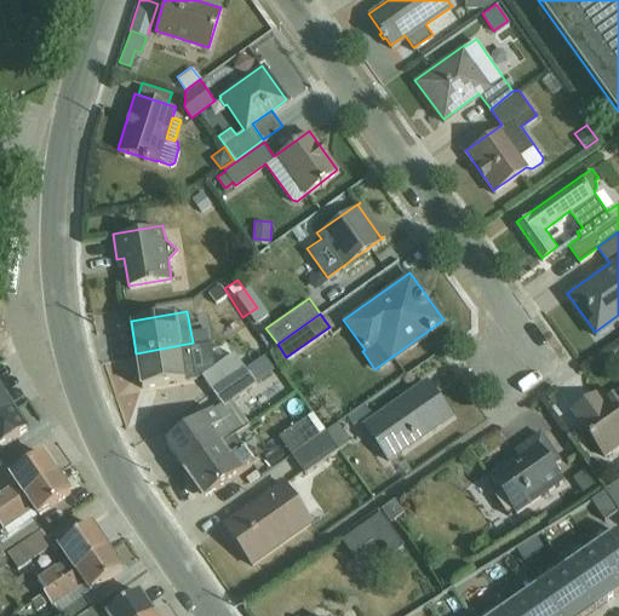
[(193,343),(136,353),(141,385),(196,376),(202,374),(212,389),(244,366),(234,352),(215,364),(211,339),(193,343)]
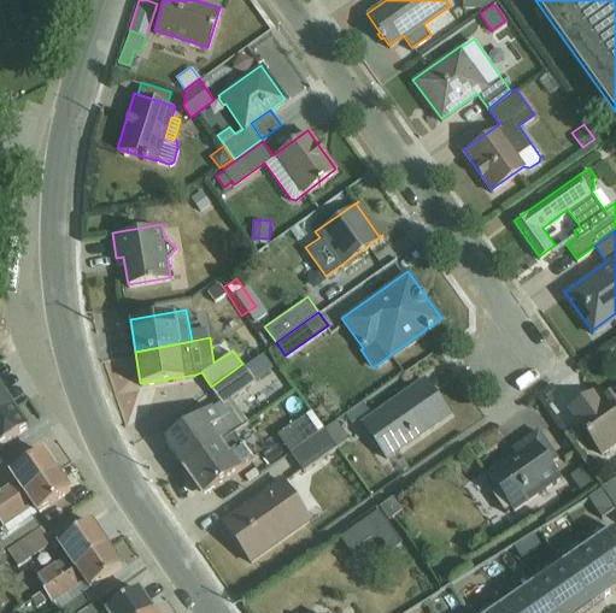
[(248,360),(262,351),(264,348),(258,339),(241,351),(248,360)]
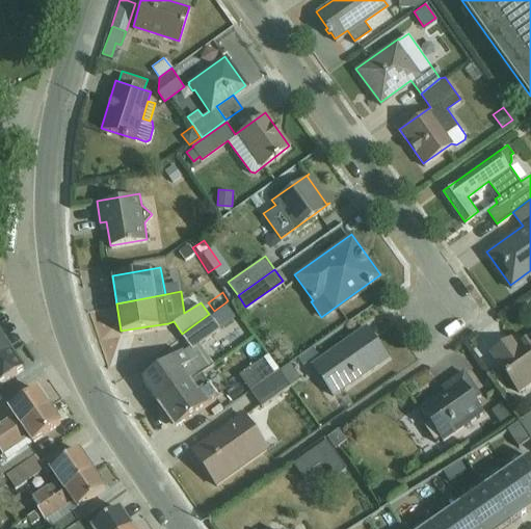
[(209,314),(182,334),(189,345),(141,378),(158,401),(201,371),(211,364),(213,363),(200,343),(219,328),(219,327),(235,316),(226,302),(214,311),(209,314)]
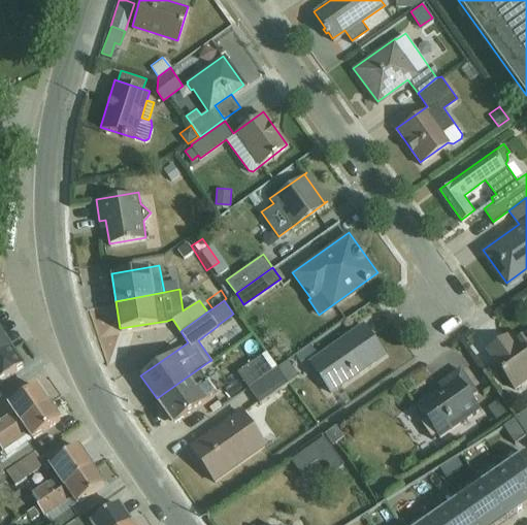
[(363,323),(309,361),(330,390),(384,353),(363,323)]
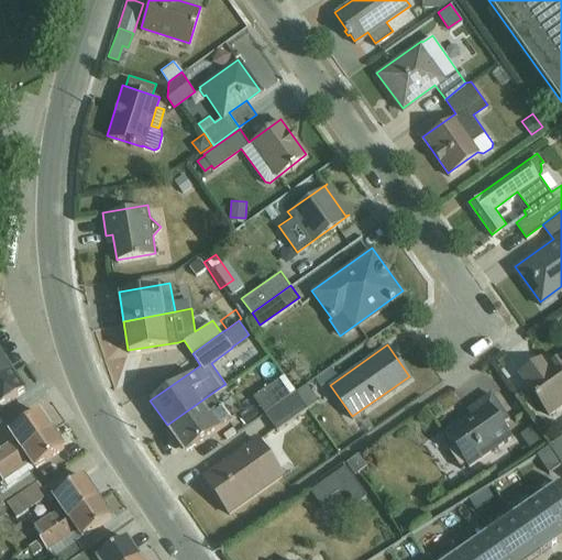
[(0,376),(11,370),(0,353),(0,376)]
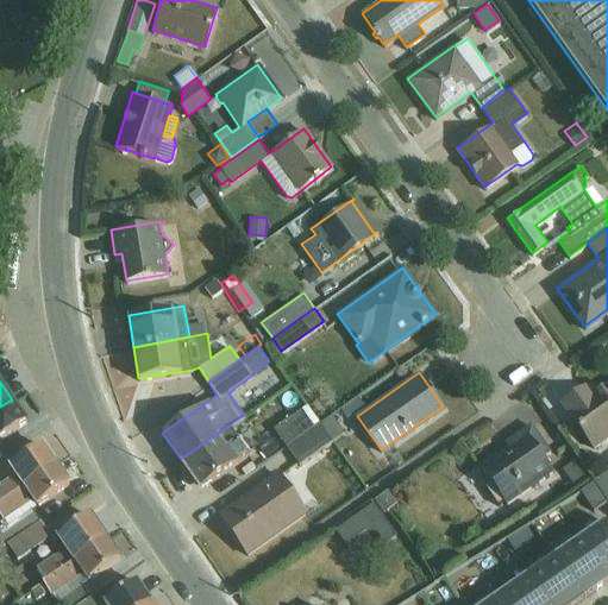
[(584,384),(561,401),(594,448),(607,438),(607,382),(591,394),(584,384)]
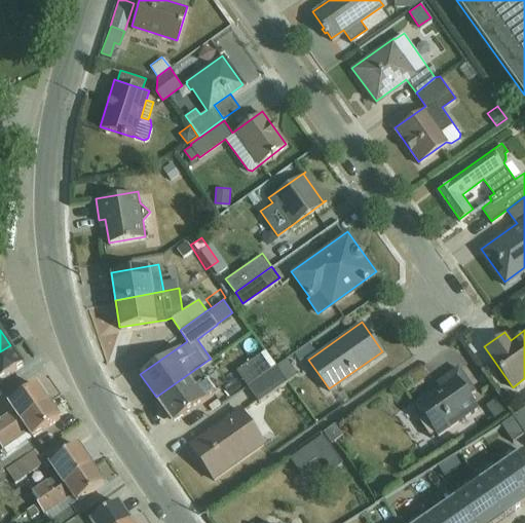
[(292,358),(305,347),(298,337),(285,348),(292,358)]
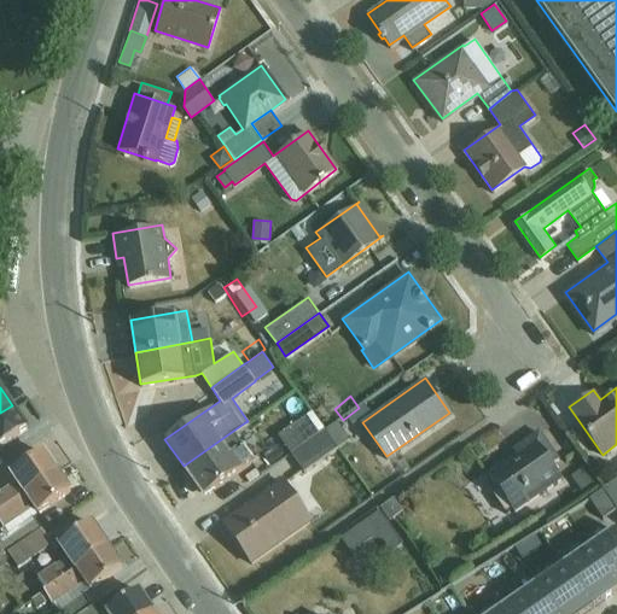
[(0,442),(27,426),(12,405),(0,413),(0,442)]
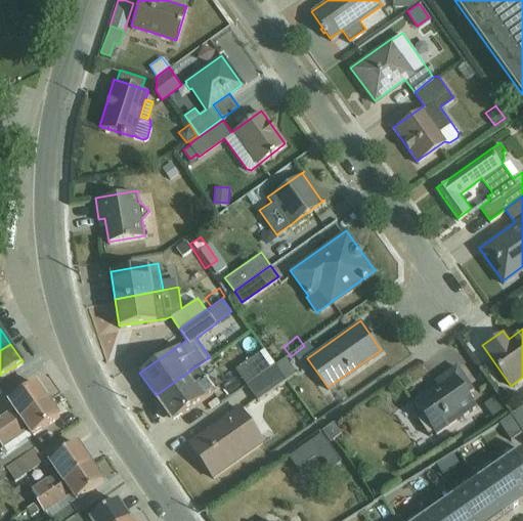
[(246,382),(273,362),(275,361),(263,345),(258,349),(258,350),(234,366),(246,382)]
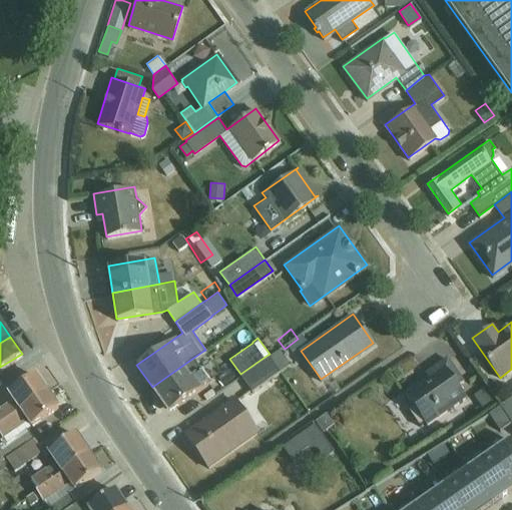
[(203,351),(193,358),(202,370),(212,363),(203,351)]
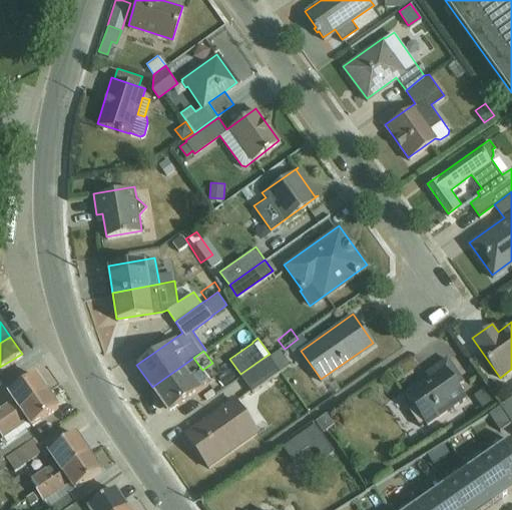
[(283,352),(274,359),(284,373),(294,366),(283,352)]
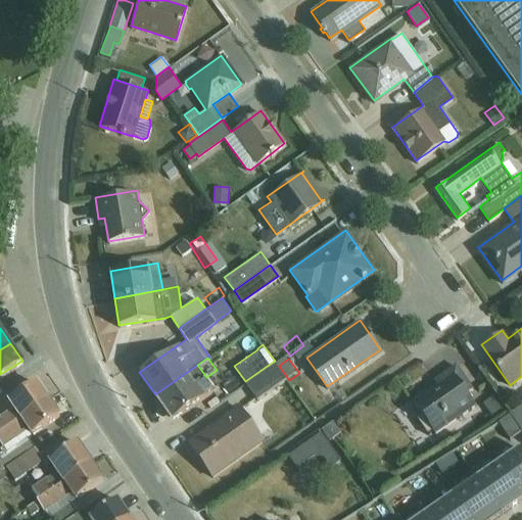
[(273,362),(245,381),(257,398),(285,379),(273,362)]
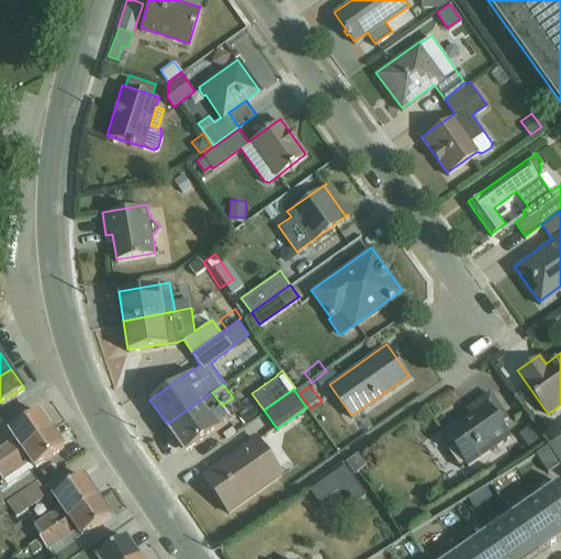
[(468,412),(442,429),(452,443),(450,449),(459,461),(466,461),(468,466),(513,435),(502,421),(507,416),(489,390),(466,407),(468,412)]
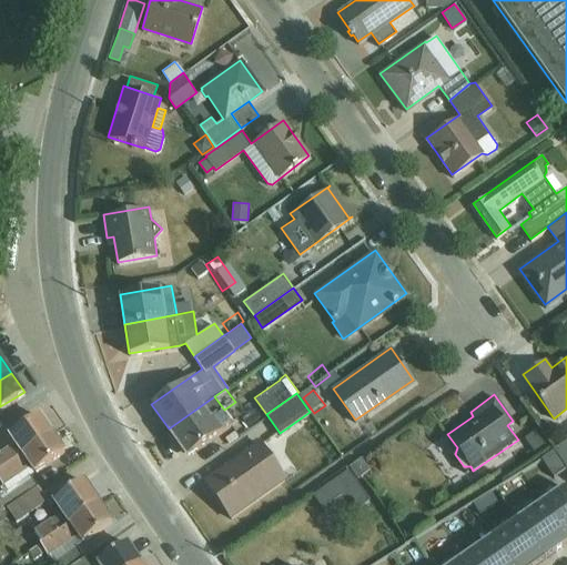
[(214,396),(169,429),(183,450),(192,443),(195,449),(234,422),(224,410),(214,396)]
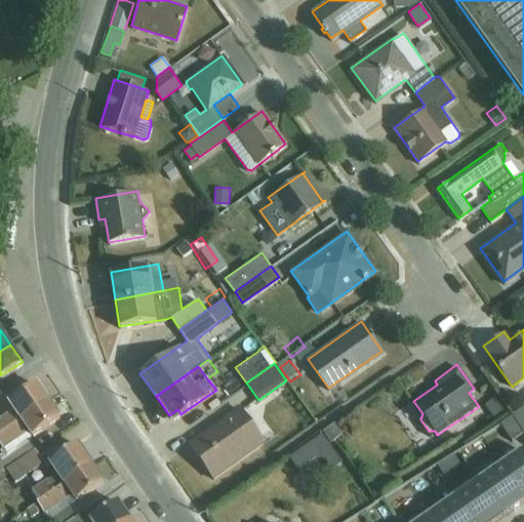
[(0,432),(47,399),(36,383),(7,402),(12,409),(0,416),(0,432)]
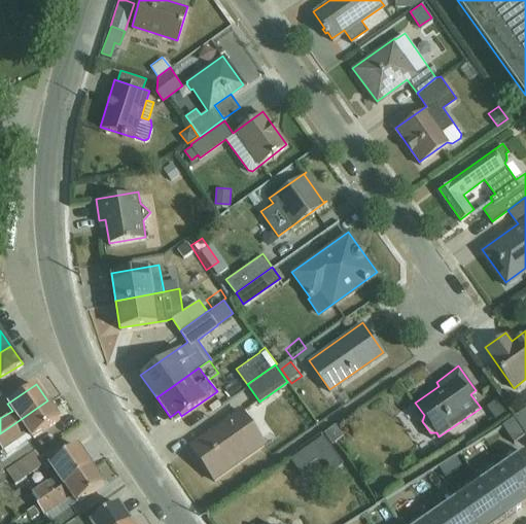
[(496,397),(486,405),(496,418),(506,411),(496,397)]
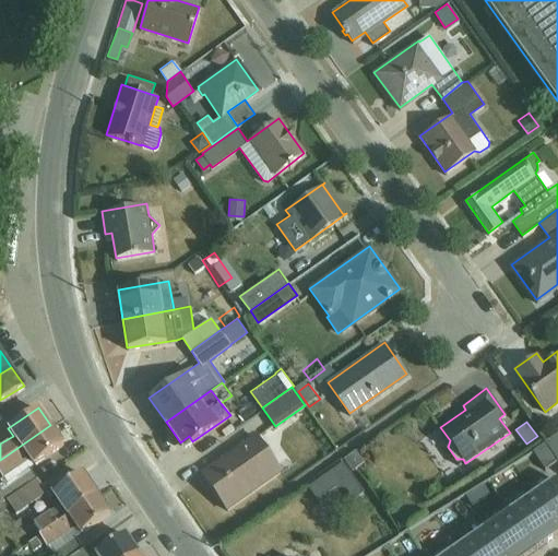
[(50,425),(0,460),(0,472),(3,476),(0,477),(2,481),(0,482),(0,503),(1,501),(8,497),(36,477),(28,466),(62,442),(50,425)]
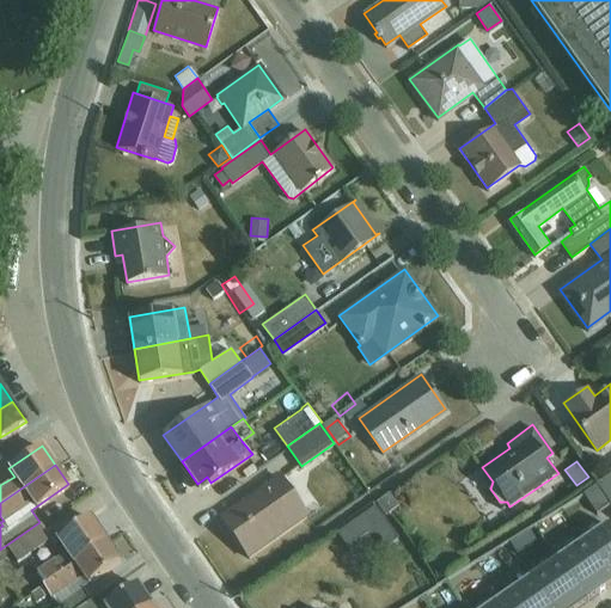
[(610,502),(610,501),(610,472),(584,490),(597,510),(610,502)]
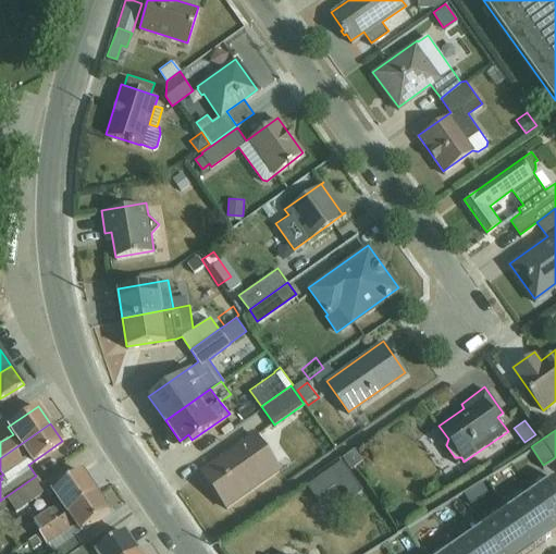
[(255,432),(200,470),(225,506),(280,468),(255,432)]
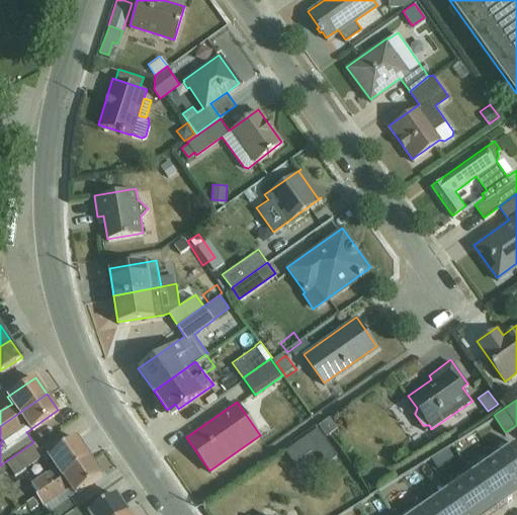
[(37,494),(90,457),(76,436),(48,456),(55,466),(29,484),(37,494)]
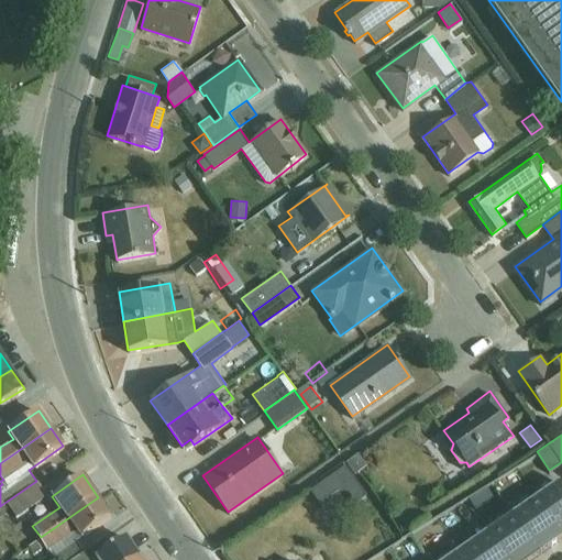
[(36,481),(8,501),(18,515),(46,495),(36,481)]
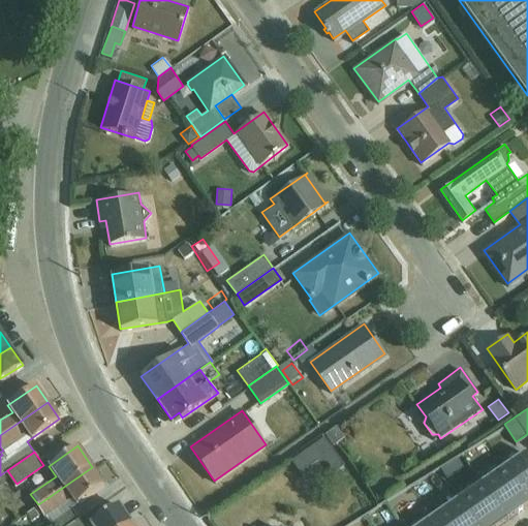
[(527,496),(527,455),(526,453),(506,466),(527,496)]
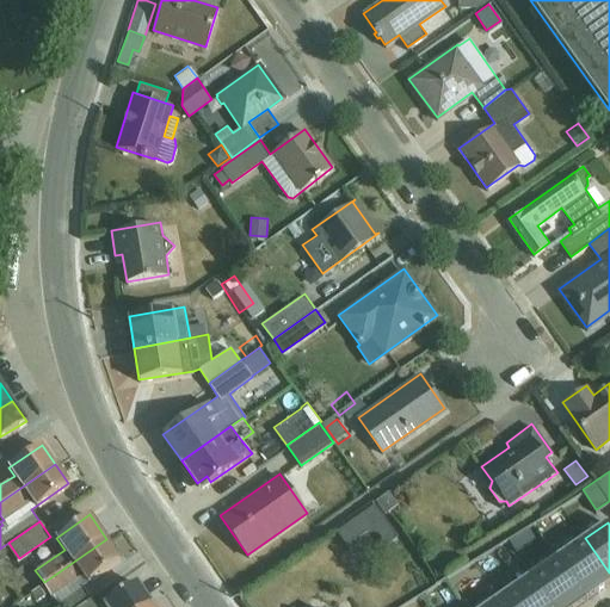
[(558,557),(585,598),(591,594),(609,580),(609,573),(585,538),(558,557)]
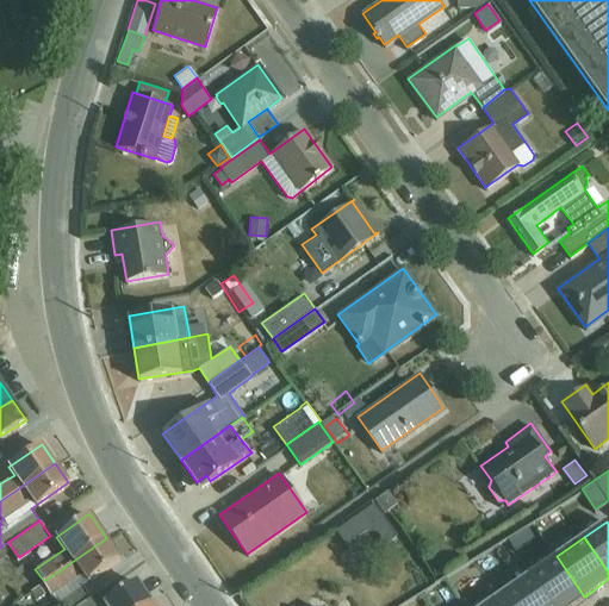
[(106,538),(44,581),(26,594),(28,597),(32,593),(35,598),(47,588),(55,599),(45,605),(76,605),(91,597),(82,582),(119,557),(106,538)]
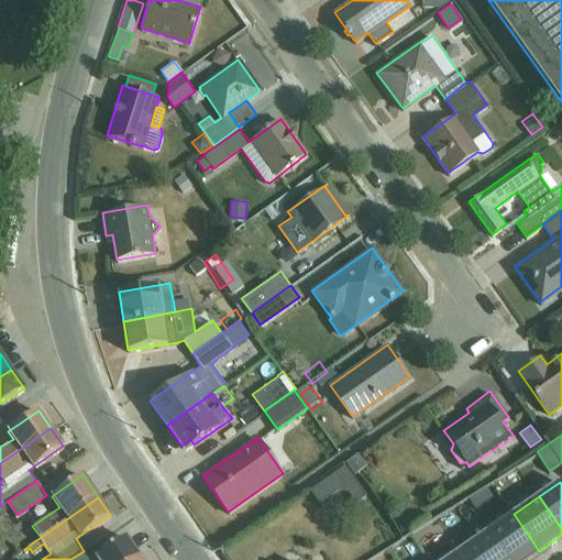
[(507,559),(527,559),(539,551),(514,514),(493,529),(488,531),(507,559)]
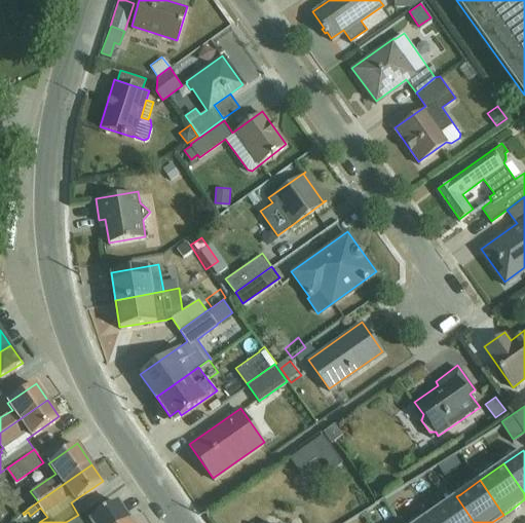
[(433,513),(439,522),(474,522),(456,496),(434,512),(433,513)]
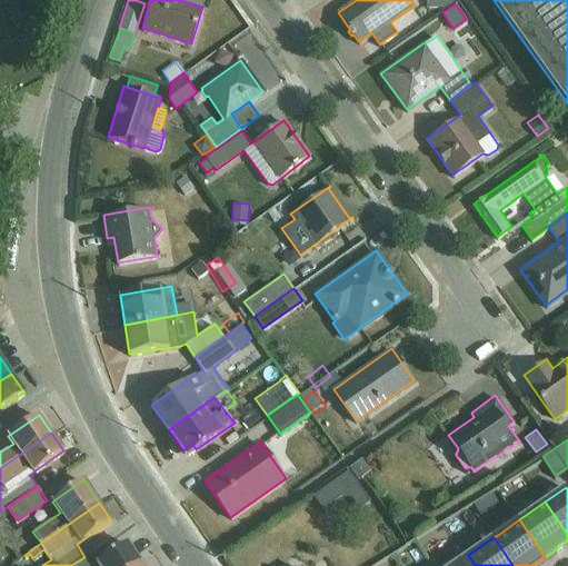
[(91,565),(85,557),(71,565),(132,565),(140,562),(127,543),(98,564),(99,565),(91,565)]
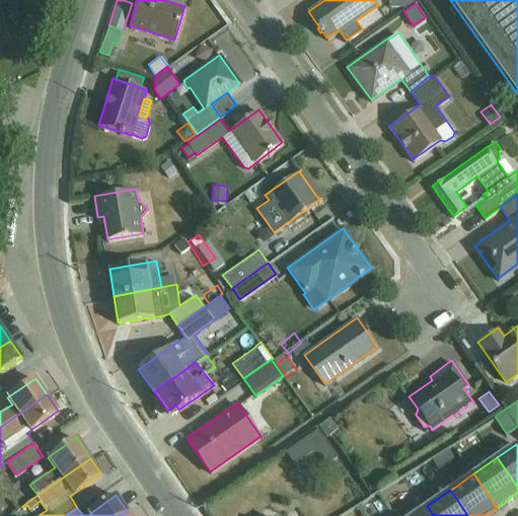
[(412,515),(433,515),(427,506),(412,515)]
